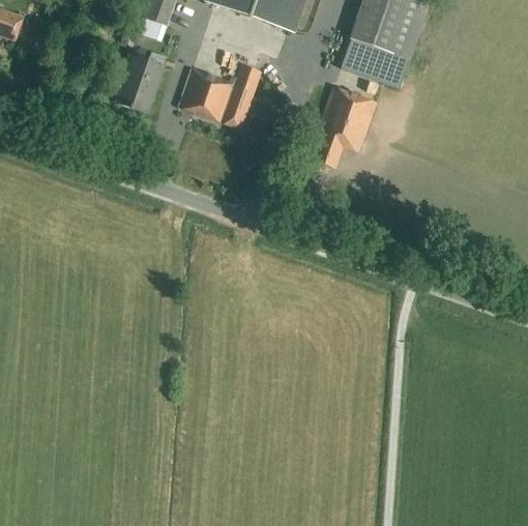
[(168,25),(176,0),(149,0),(144,16),(168,25)]
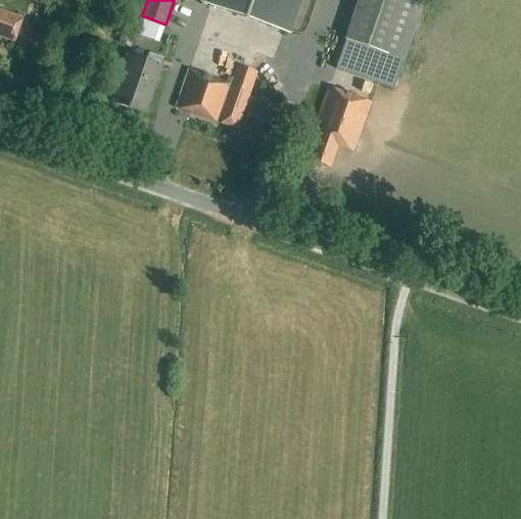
[(205,0),(291,31),(301,0),(205,0)]
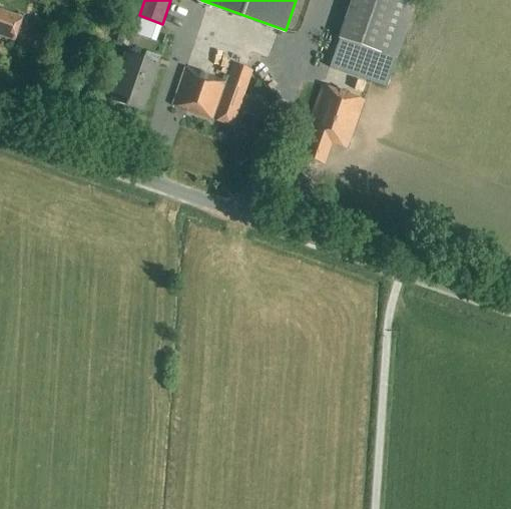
[(395,57),(415,0),(350,0),(337,36),(395,57)]
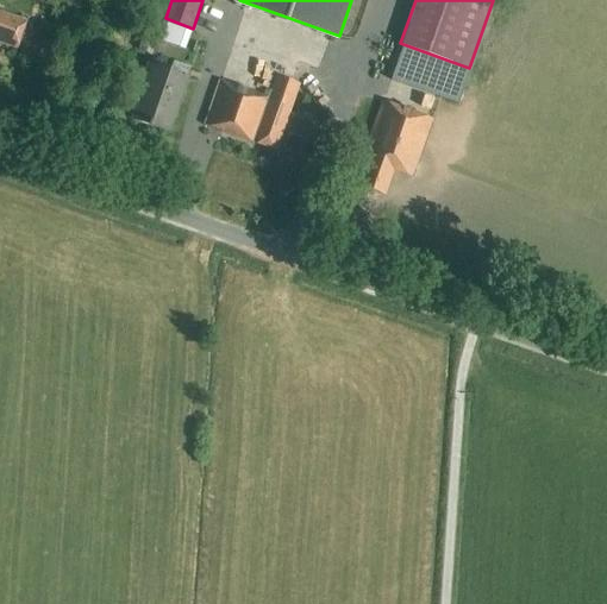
[(0,38),(18,45),(27,18),(0,7),(0,38)]
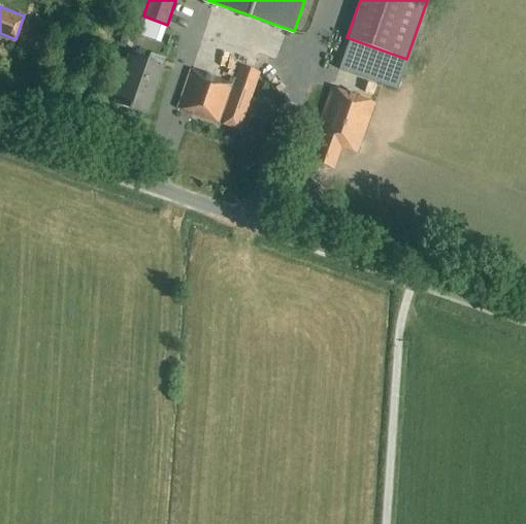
[(152,53),(150,61),(130,54),(120,84),(122,84),(116,100),(145,111),(165,57),(152,53)]
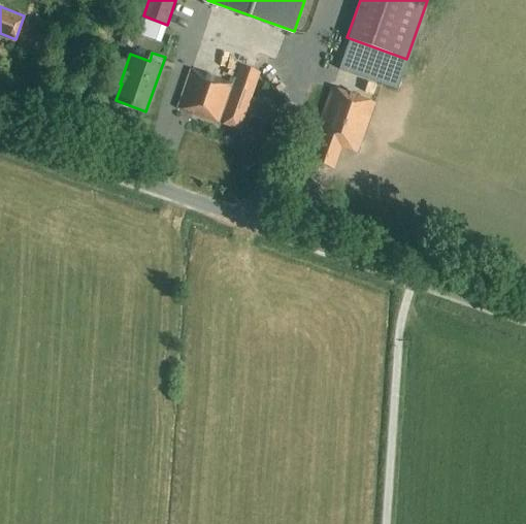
[(230,75),(229,80),(191,67),(177,106),(220,121),(240,129),(261,70),(240,63),(235,77),(230,75)]
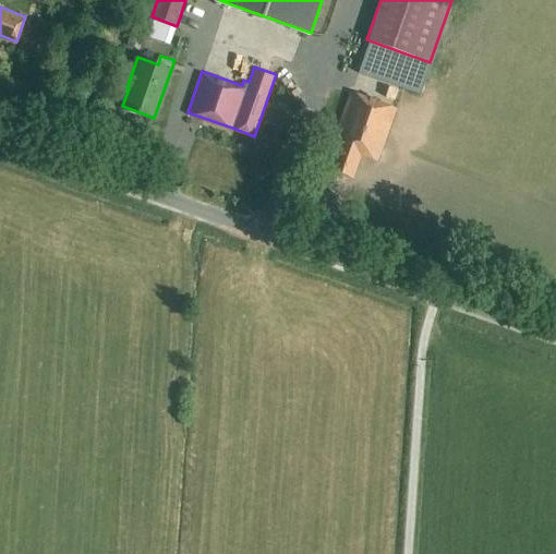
[(324,167),(352,177),(360,155),(377,160),(397,107),(351,89),(324,167)]
